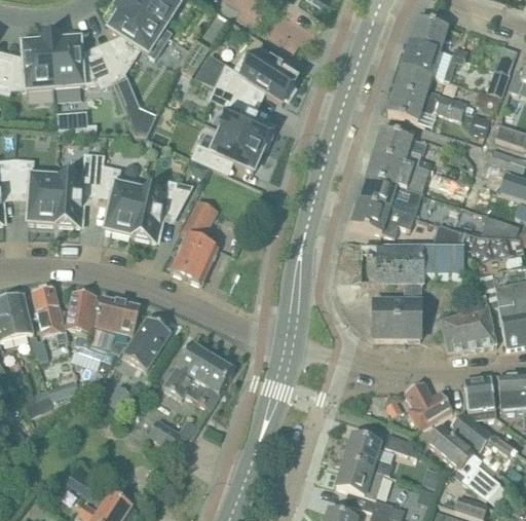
[(122,0),(121,2),(163,29),(179,5),(171,0),(122,0)]
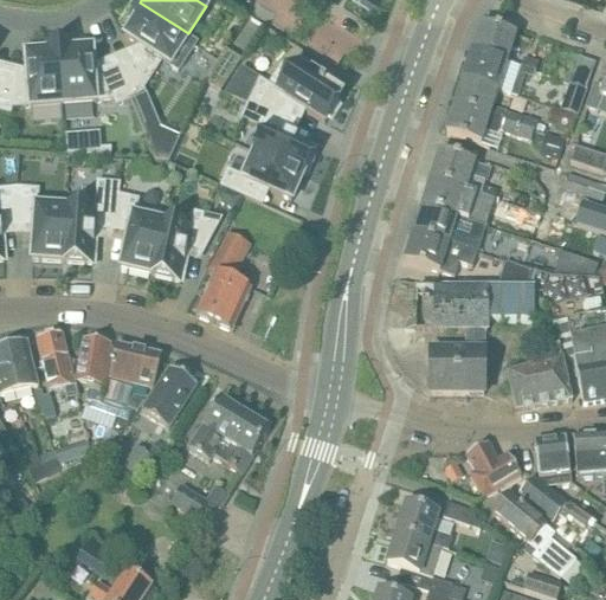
[(198,40),(188,33),(140,2),(130,17),(134,19),(126,33),(147,46),(135,65),(131,56),(117,62),(131,95),(144,89),(143,85),(162,57),(171,62),(180,69),(198,40)]
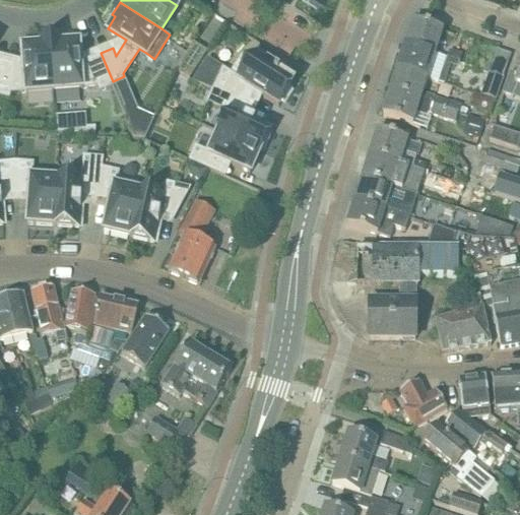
[(413,17),(406,41),(436,50),(443,27),(413,17)]
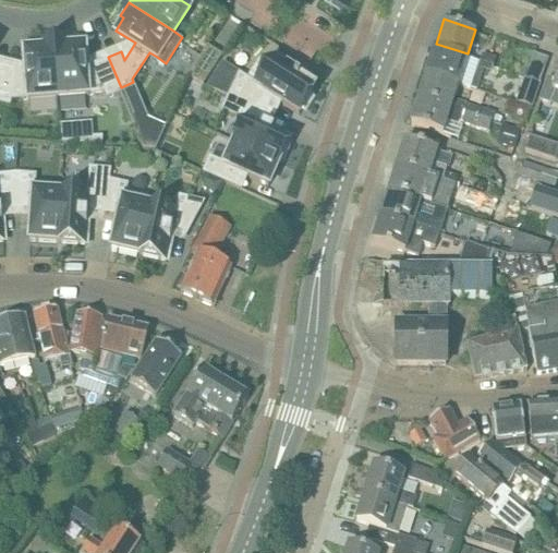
[(87,67),(86,56),(85,43),(70,44),(70,39),(55,40),(58,94),(88,91),(88,89),(105,88),(107,94),(121,87),(108,57),(95,62),(96,65),(87,67)]
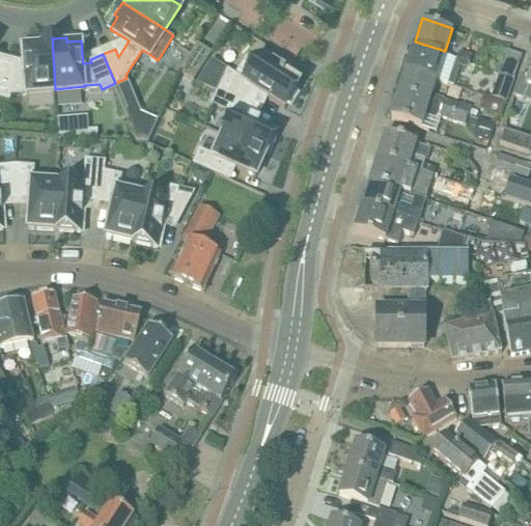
[(23,45),(24,58),(24,60),(17,61),(16,64),(4,61),(0,78),(0,93),(9,95),(10,91),(26,89),(26,91),(55,89),(52,38),(37,39),(37,44),(23,45)]
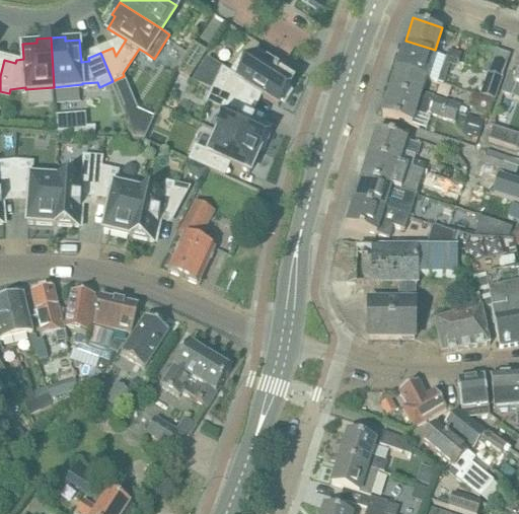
[(194,39),(175,67),(189,75),(207,48),(194,39)]
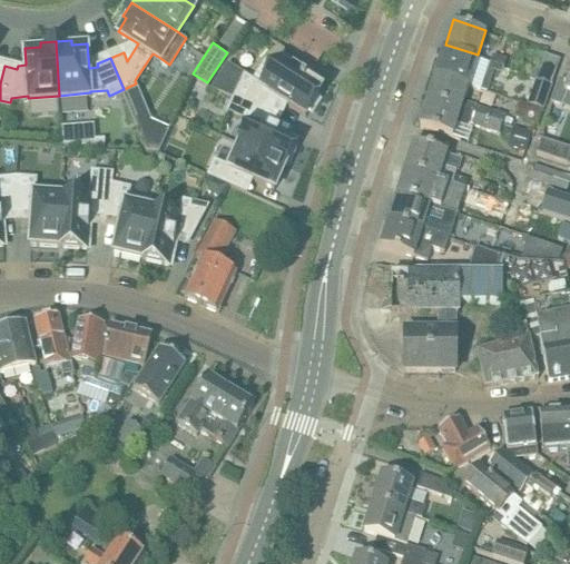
[(445,45),(436,69),(469,80),(478,55),(445,45)]
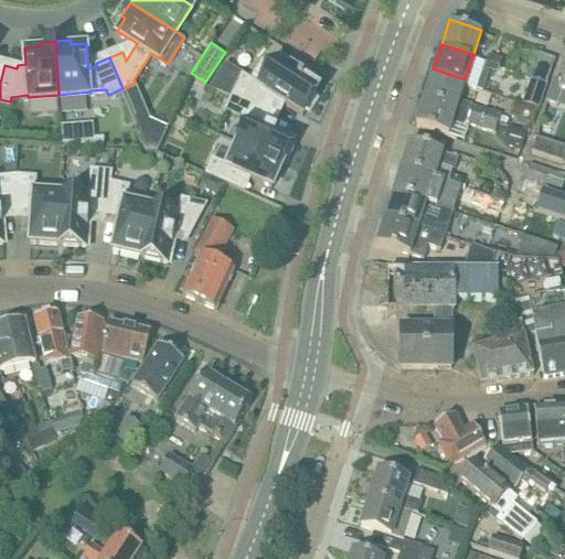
[(482,68),(497,73),(502,53),(488,49),(482,68)]
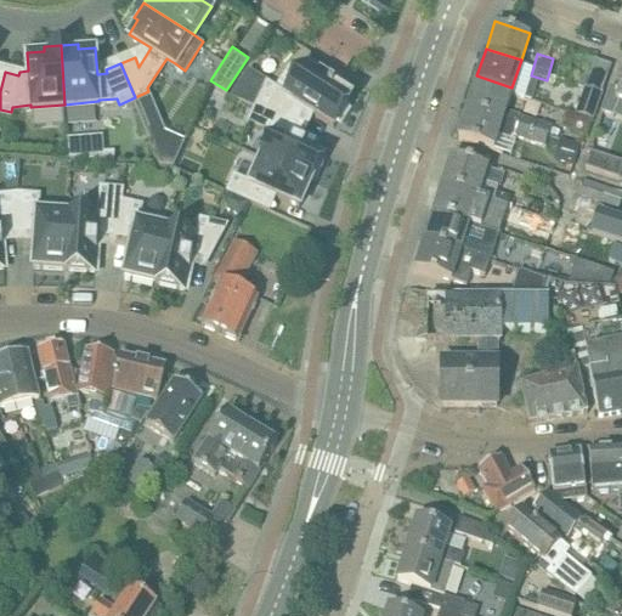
[(250,66),(232,92),(254,101),(298,122),(305,105),(333,123),(351,96),(334,85),(327,80),(331,73),(306,57),(287,89),(276,82),(250,66)]
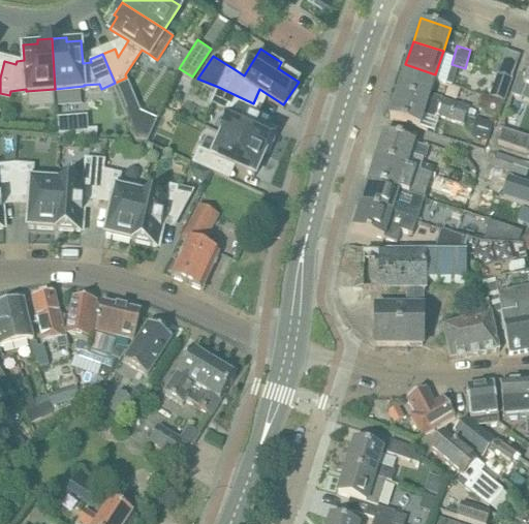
[(502,57),(498,69),(511,73),(516,61),(502,57)]
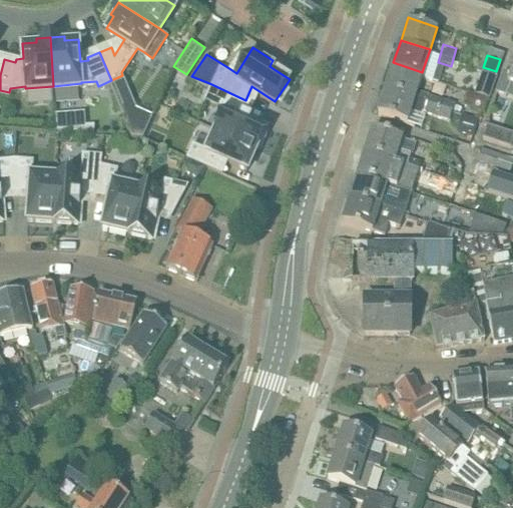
[(501,75),(497,88),(506,91),(510,79),(512,79),(512,61),(510,70),(504,68),(501,75)]
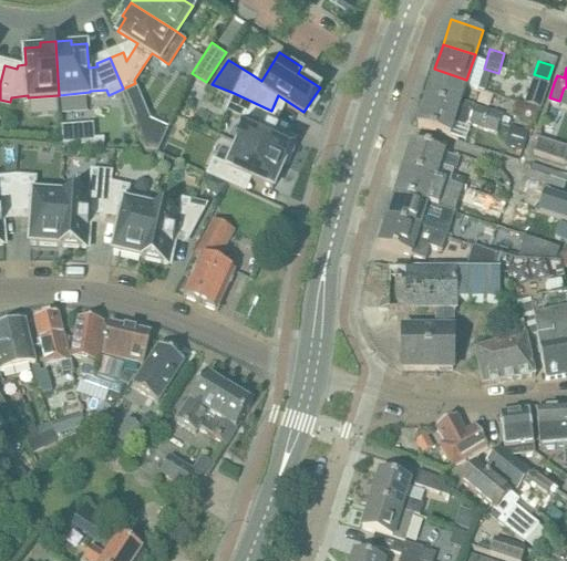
[(434,69),(426,94),(498,118),(502,108),(462,95),(466,80),(434,69)]
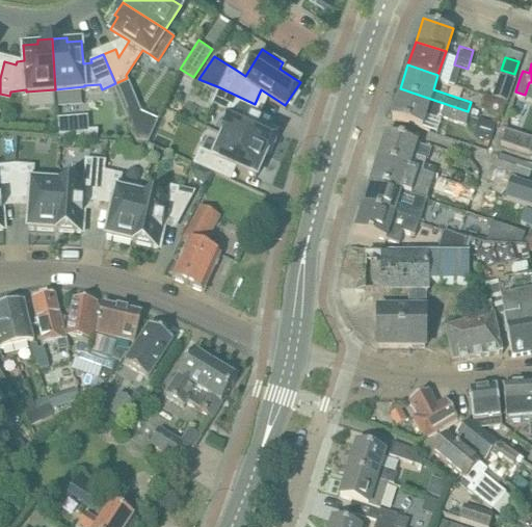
[(494,91),(506,97),(514,75),(502,70),(494,91)]
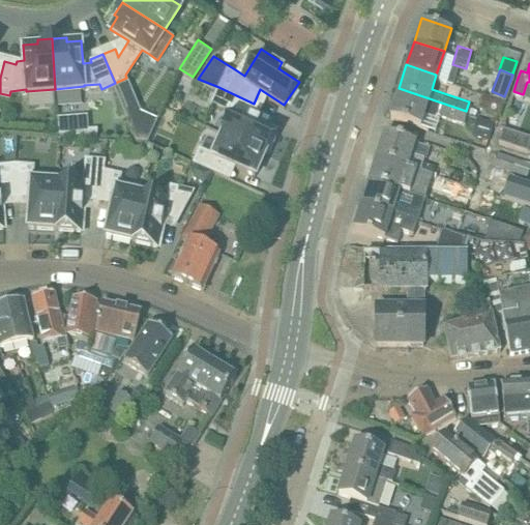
[(275,126),(257,118),(248,114),(254,104),(216,86),(211,98),(233,109),(224,129),(266,148),(269,150),(276,134),(273,133),(275,126)]
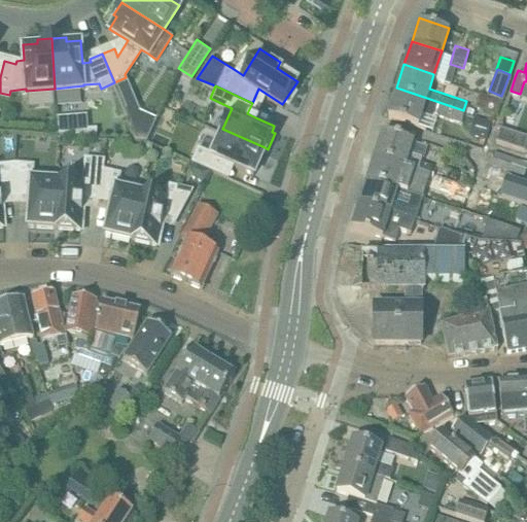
[(463,110),(396,88),(388,113),(418,124),(422,110),(432,114),(434,111),(461,119),(463,110)]
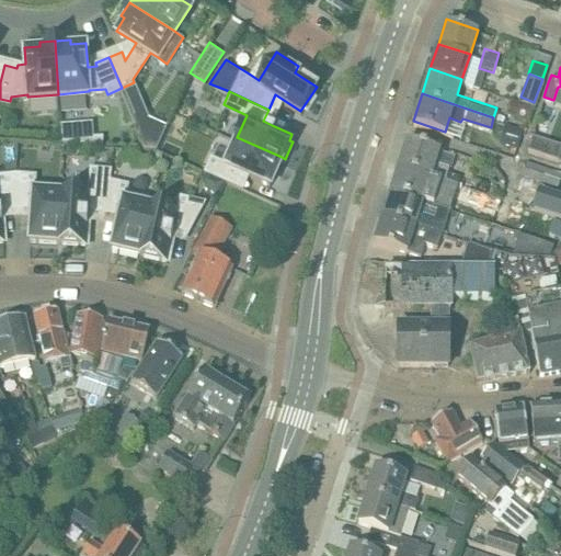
[(512,97),(507,111),(526,116),(527,117),(533,103),(512,97)]
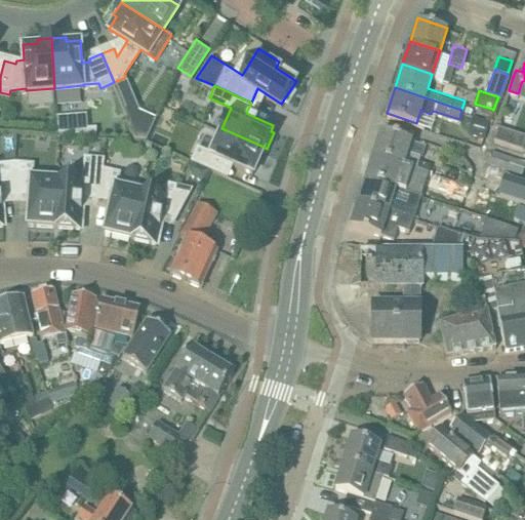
[(139,109),(126,114),(135,136),(148,137),(157,116),(139,109)]
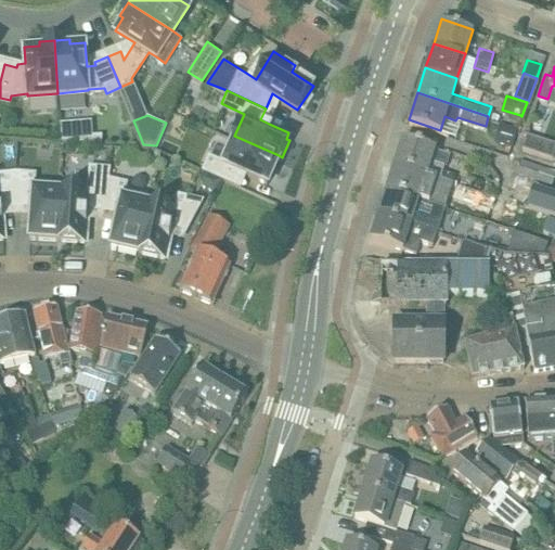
[(500,120),(494,138),(512,143),(517,126),(500,120)]
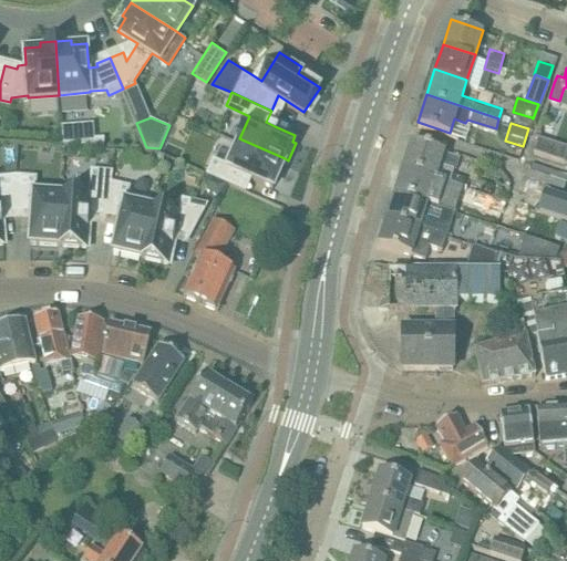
[(566,143),(538,135),(534,148),(565,158),(566,151),(566,143)]
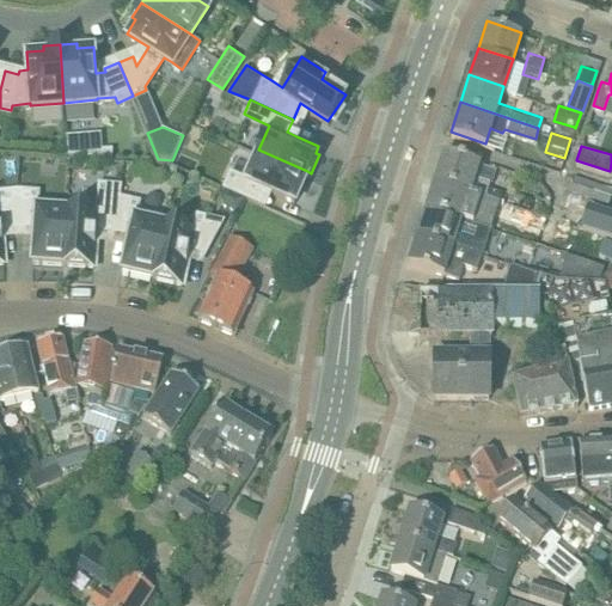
[(224,184),(257,199),(263,185),(294,199),(307,171),(258,150),(246,176),(231,169),(224,184)]
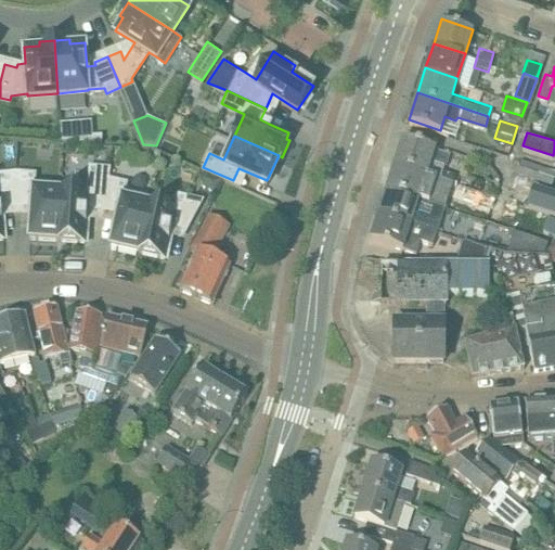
[(403,136),(396,161),(474,187),(474,186),(479,188),(480,182),(473,179),(474,176),(443,166),(444,163),(431,158),(435,146),(403,136)]
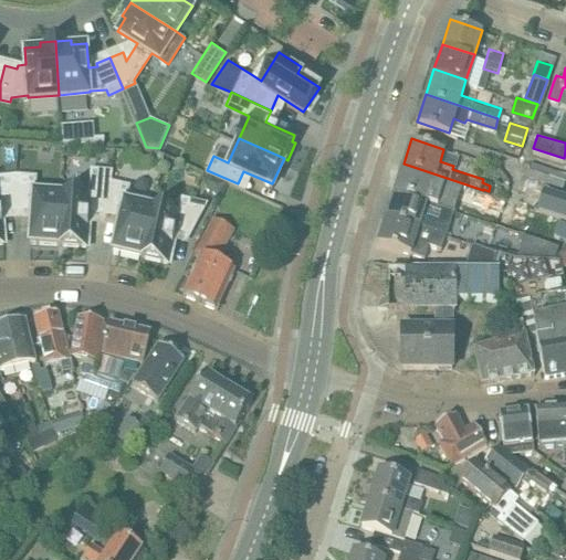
[(528,175),(525,186),(540,191),(541,187),(545,189),(547,180),(563,185),(565,175),(565,169),(531,158),(525,173),(528,175)]
